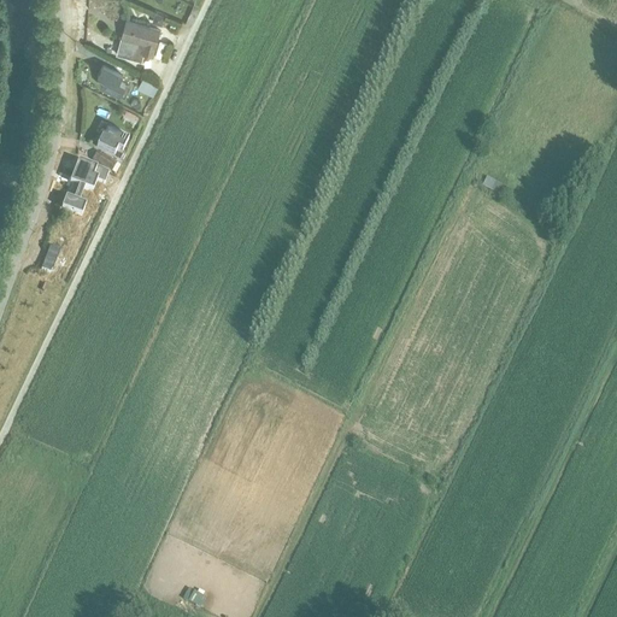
[(154,16),(153,23),(162,25),(164,18),(165,16),(156,13),(154,16)]
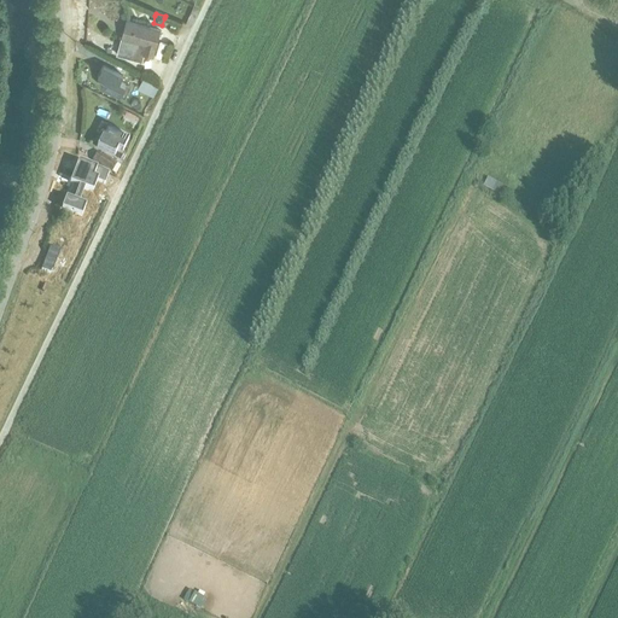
[(127,22),(117,56),(143,62),(144,54),(152,57),(161,30),(127,22)]
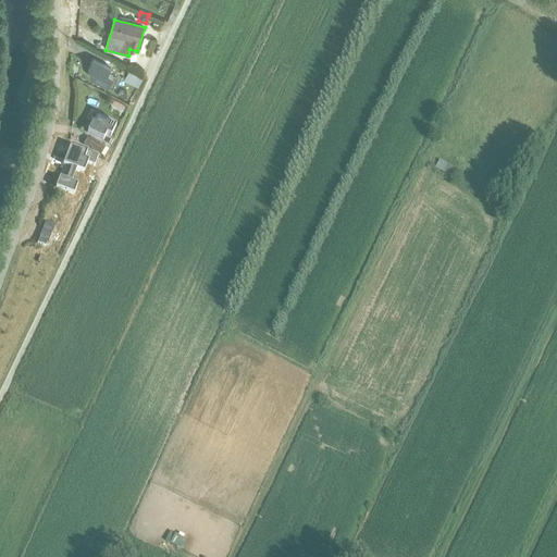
[(145,37),(140,51),(147,53),(151,40),(147,39),(147,37),(145,37)]
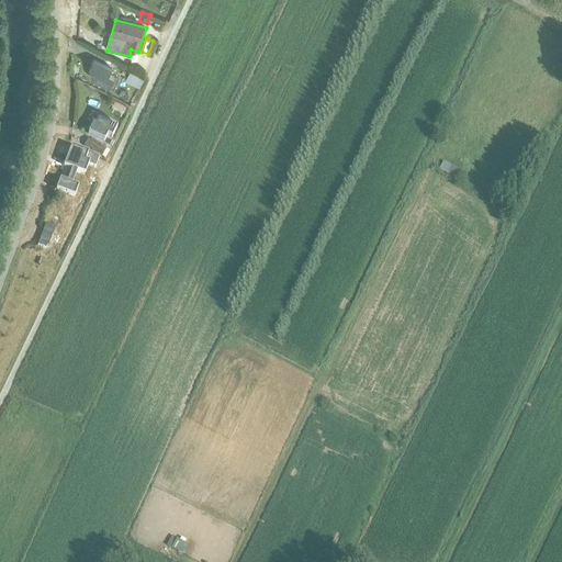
[(93,59),(90,68),(96,71),(92,78),(114,90),(120,79),(110,74),(112,69),(93,59)]
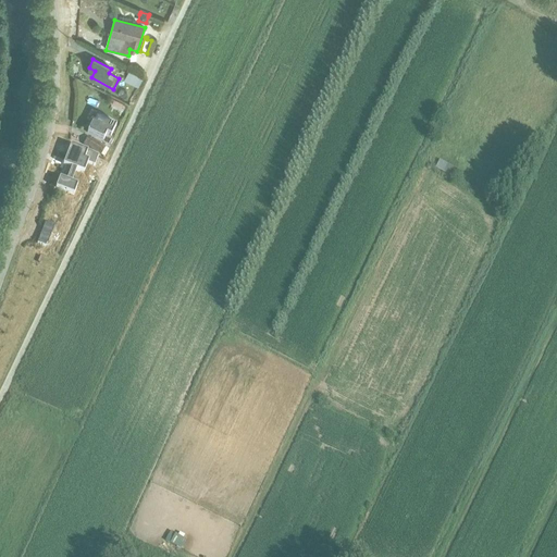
[(128,71),(124,78),(138,86),(139,87),(144,78),(143,78),(128,71)]
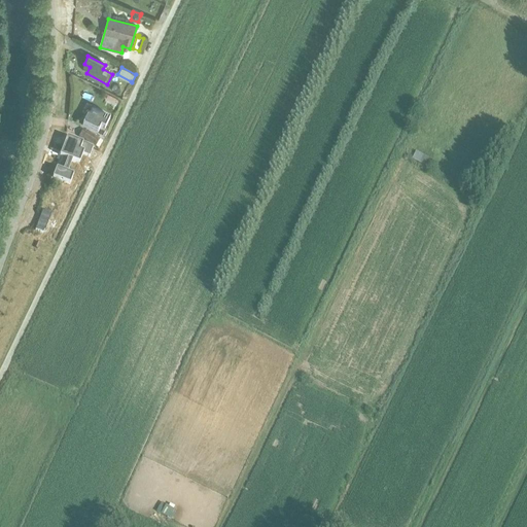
[(104,90),(102,93),(107,95),(105,98),(115,103),(117,99),(107,94),(108,93),(104,90)]
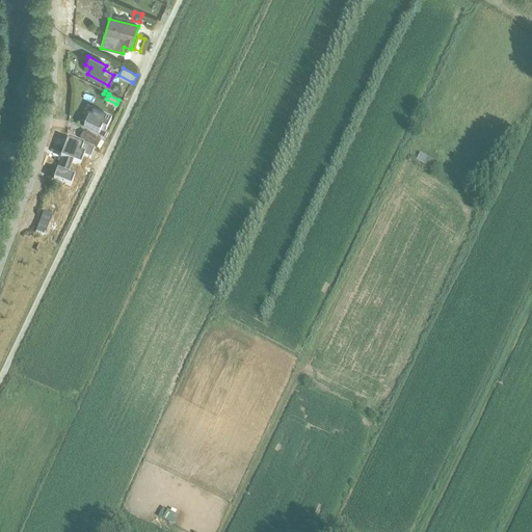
[(92,108),(83,127),(99,135),(102,129),(106,131),(111,121),(107,120),(107,118),(108,115),(92,108)]
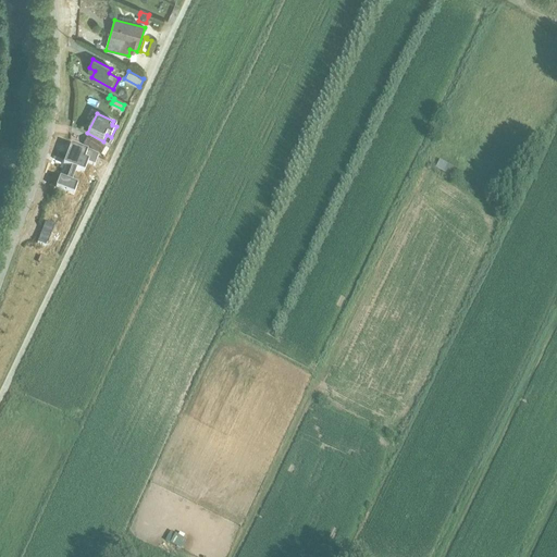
[(88,137),(83,146),(104,159),(109,151),(88,137)]
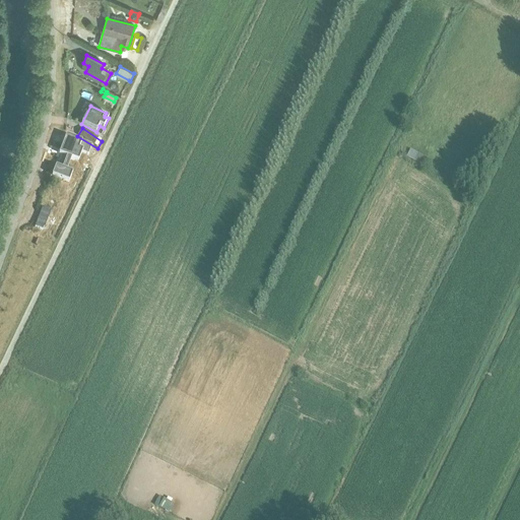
[(66,138),(60,154),(74,160),(75,156),(80,157),(83,148),(89,151),(91,146),(81,142),(80,143),(66,138)]
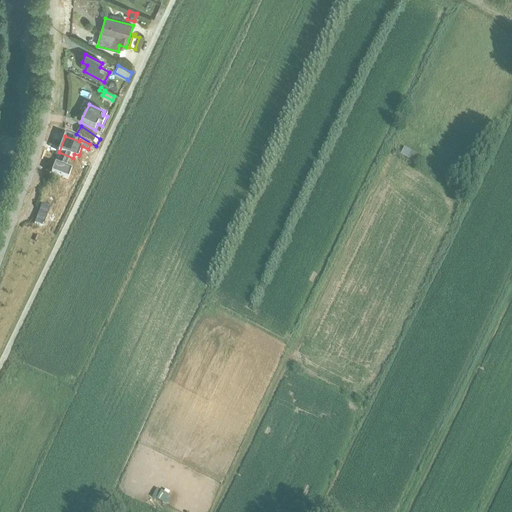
[(404,148),(401,155),(418,164),(422,158),(404,148)]
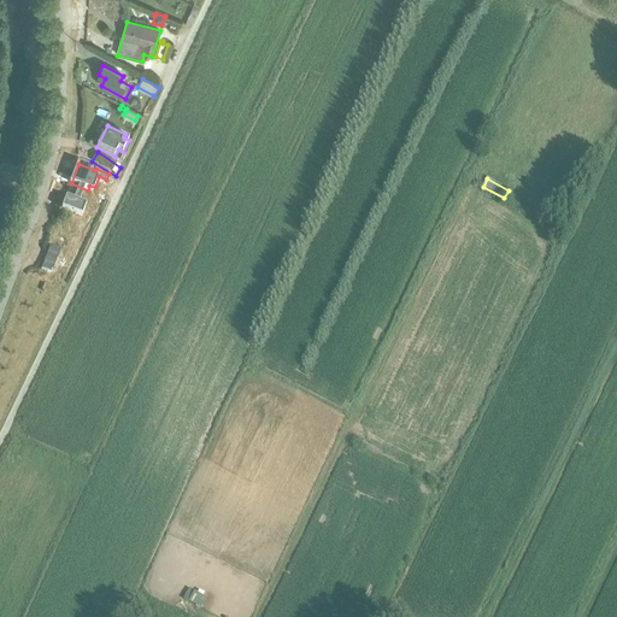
[(95,195),(88,213),(98,218),(99,218),(107,201),(95,195)]
